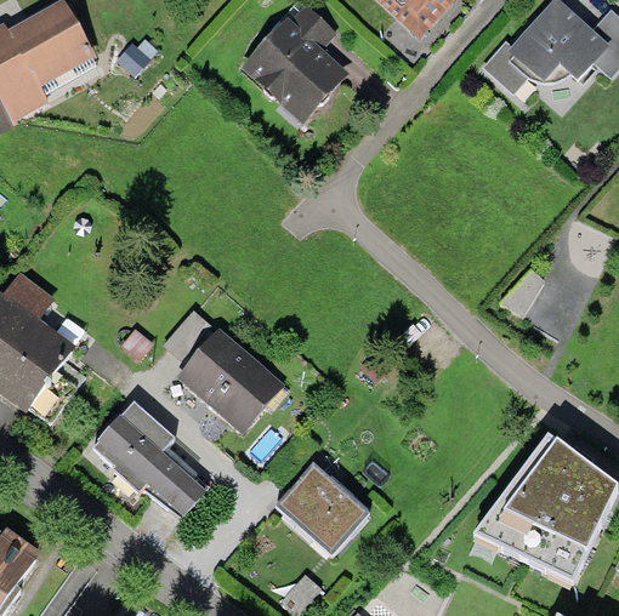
[(379,0),(419,35),(450,0),(379,0)]
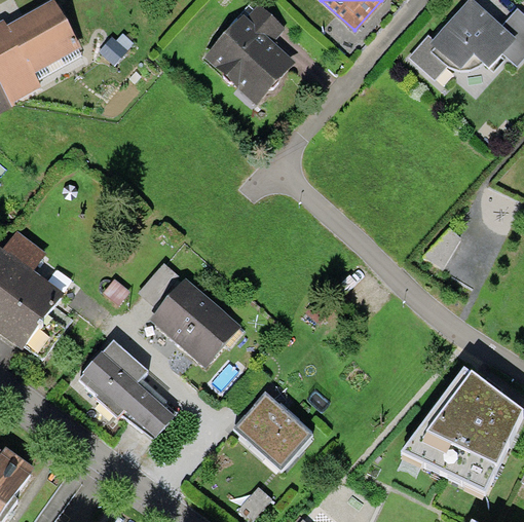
[(499,23),(474,0),(465,0),(432,37),(426,32),(406,53),(432,78),(445,63),(459,69),(468,68),(481,61),(487,67),(501,50),(515,63),(523,53),(523,12),(516,5),(499,23)]
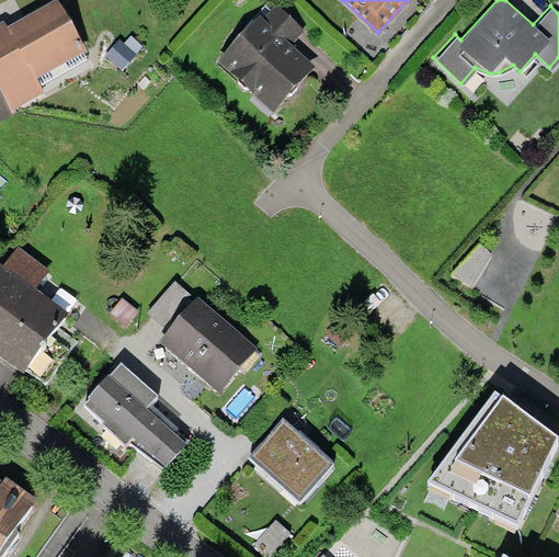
[(54,1),(0,30),(0,98),(8,113),(41,94),(32,79),(82,52),(54,1)]
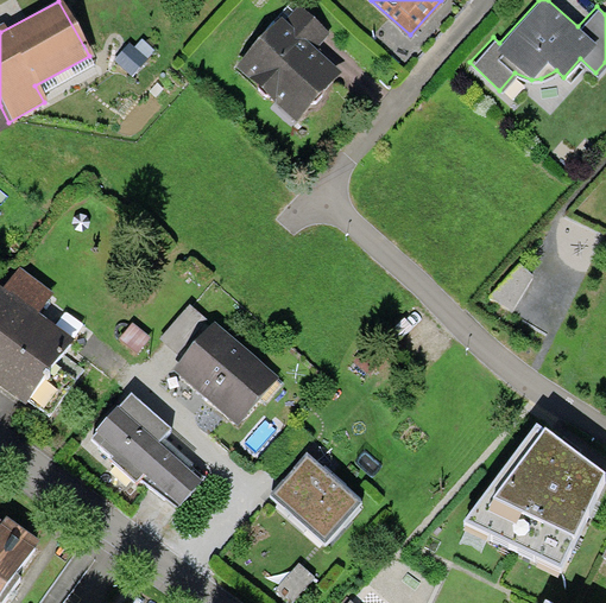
[(328,30),(298,2),(285,17),(279,12),(233,63),(297,121),(343,71),(314,45),(328,30)]
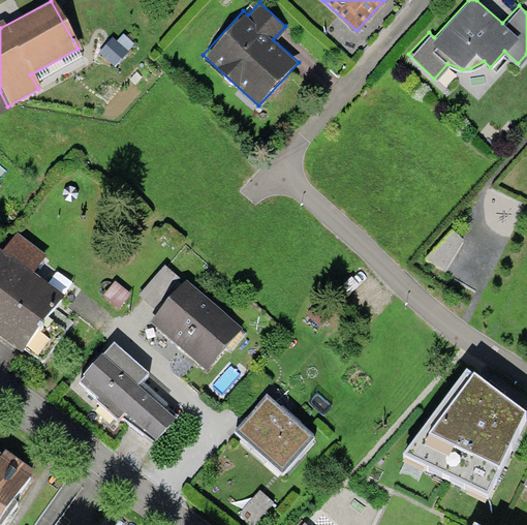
[(125,51),(109,38),(98,53),(114,65),(125,51)]
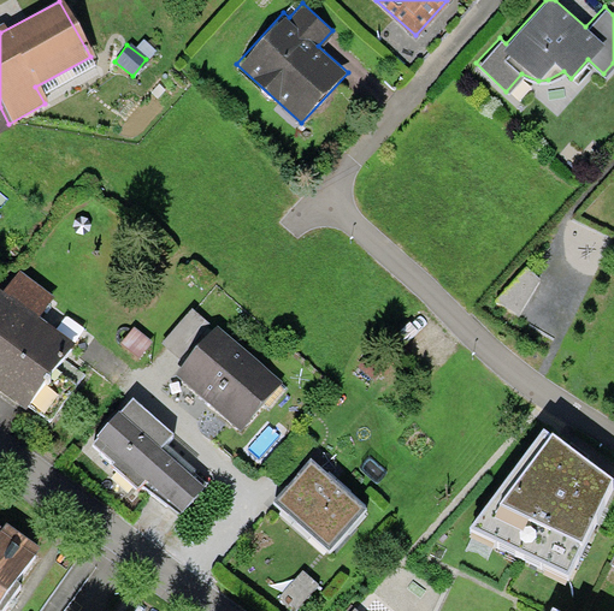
[(524,265),(494,302),(524,318),(541,280),(524,265)]
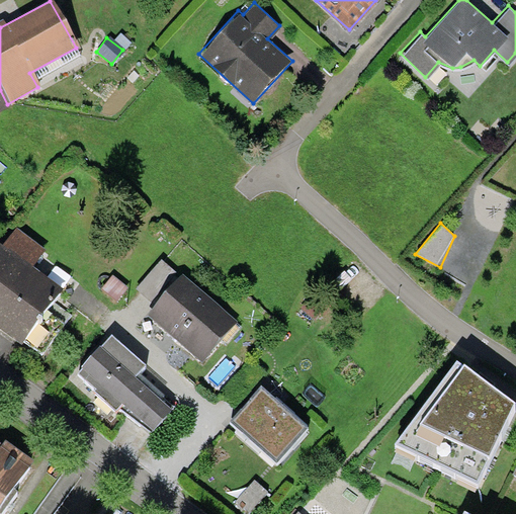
[(0,247),(0,322),(39,351),(61,323),(45,312),(60,289),(30,267),(44,250),(13,228),(0,247)]
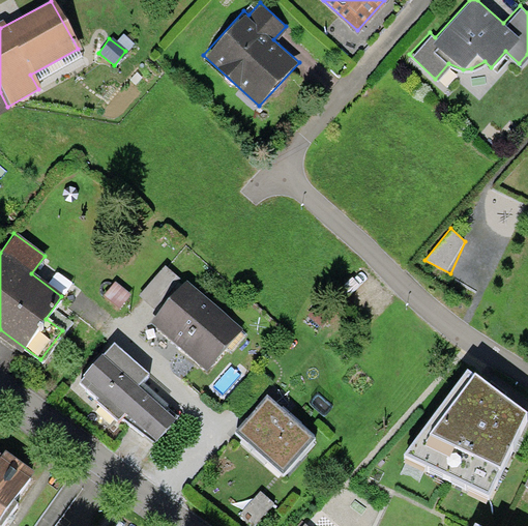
[(242,327),(166,260),(139,291),(159,310),(149,321),(205,370),(242,327)]
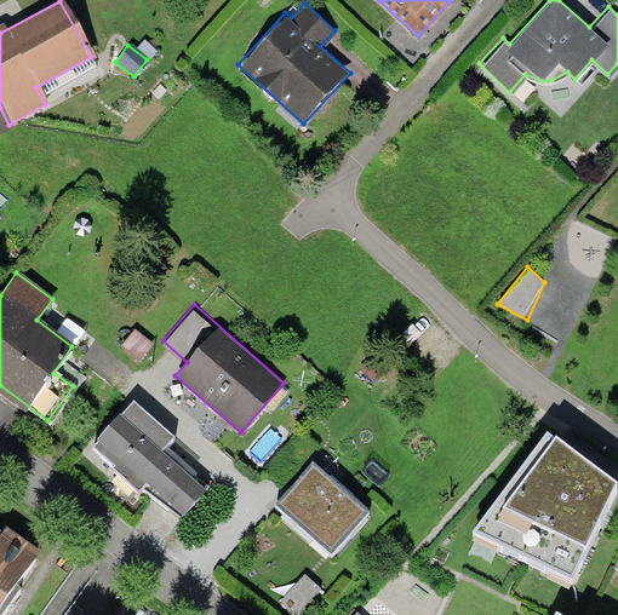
[(133,326),(119,343),(138,358),(152,342),(133,326)]
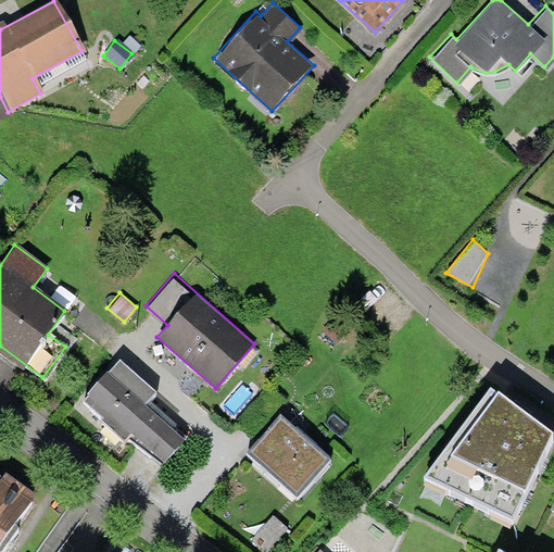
[(154,390),(120,359),(82,400),(101,417),(99,419),(122,440),(126,435),(161,465),(184,439),(172,428),(176,424),(147,398),(154,390)]
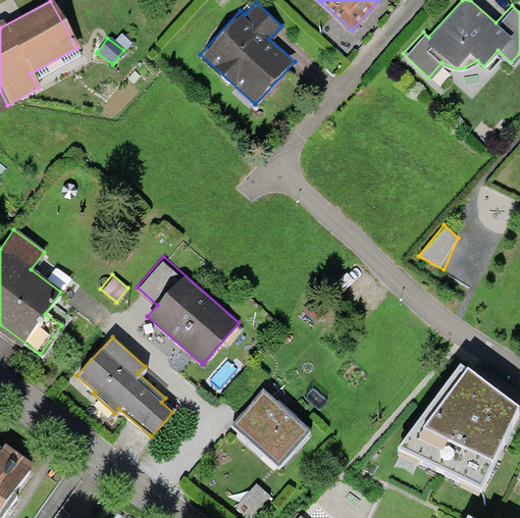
[(488,386),(458,365),(396,450),(480,484),(517,407),(488,386)]
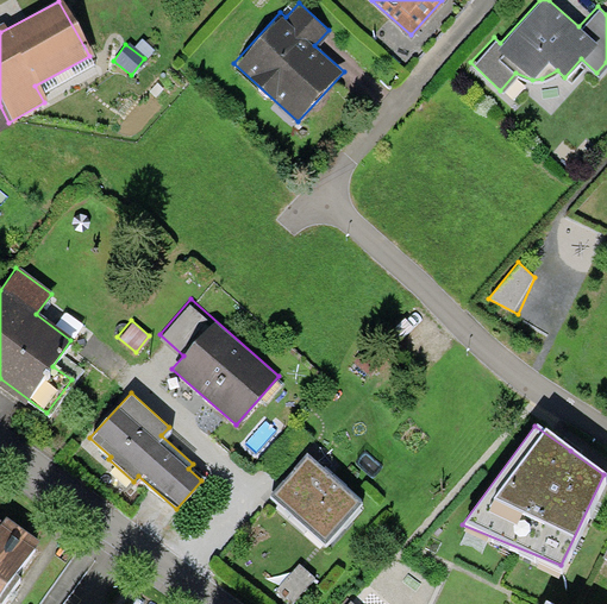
[(360,498),(306,454),(271,496),(325,540),(360,498)]
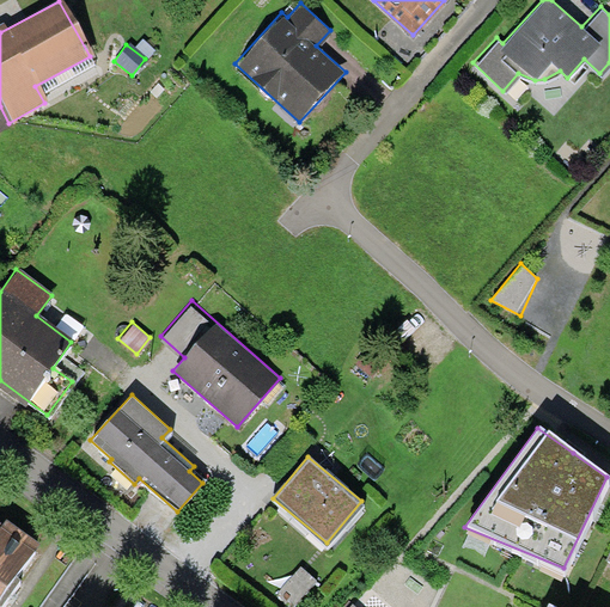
[(0,598),(37,545),(0,519),(0,598)]
